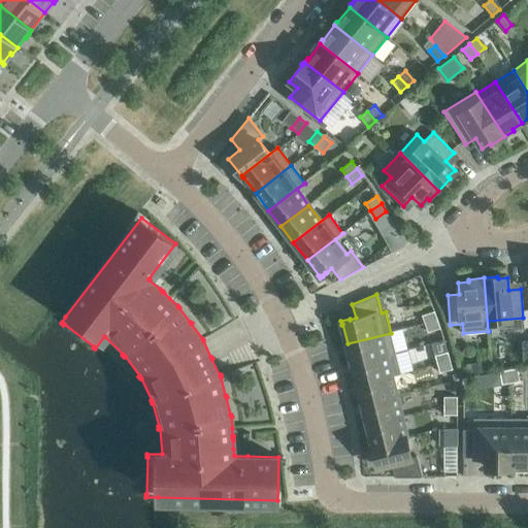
[(428,332),(440,328),(434,310),(422,315),(428,332)]
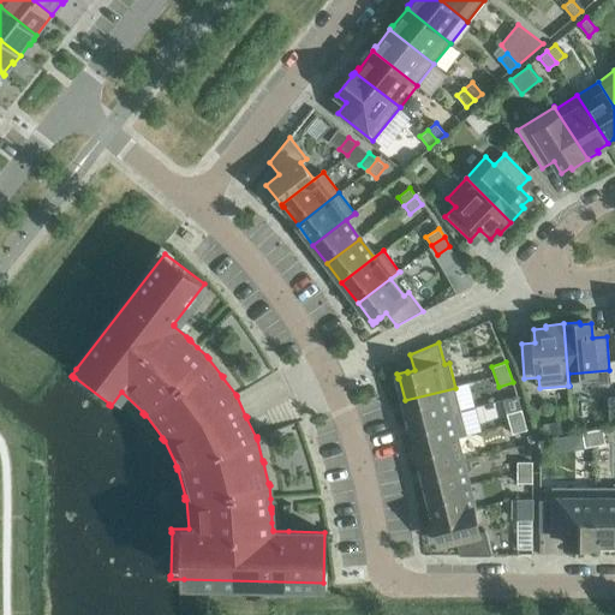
[(461,412),(455,388),(405,400),(411,424),(461,412)]
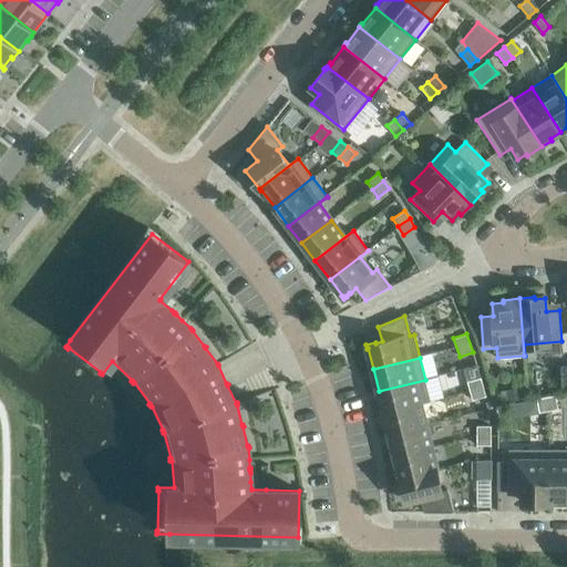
[(472,400),(485,397),(481,378),(467,381),(472,400)]
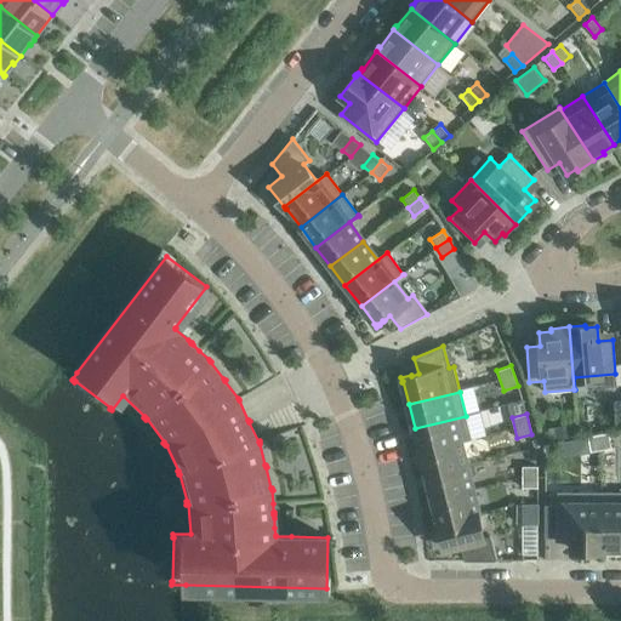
[(466,416),(415,428),(420,451),(460,442),(455,420),(466,416)]
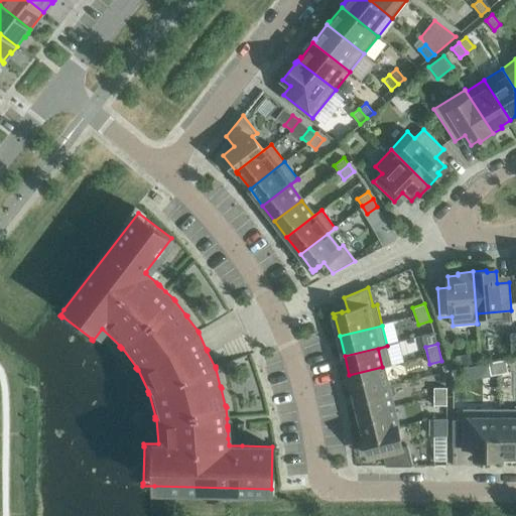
[(499,374),(508,372),(506,360),(497,361),(499,374)]
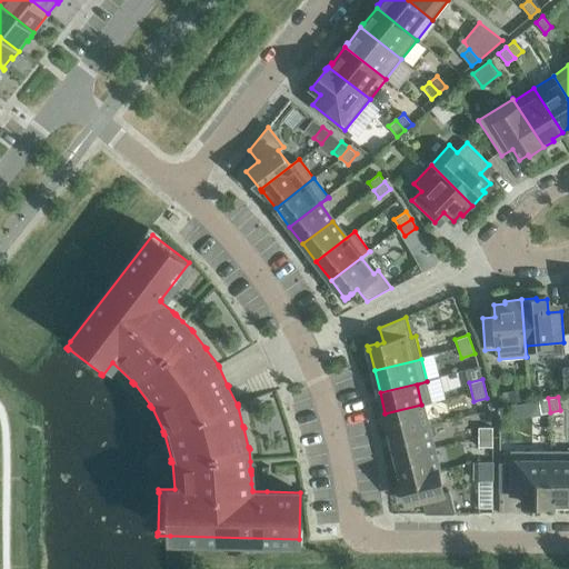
[(541,413),(550,412),(548,398),(539,400),(541,413)]
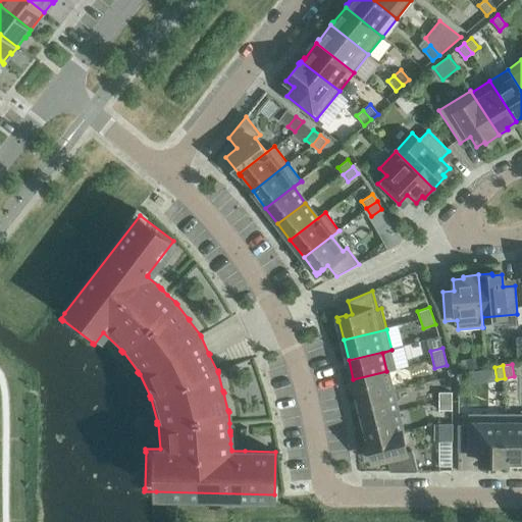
[(358,398),(392,389),(386,371),(353,379),(358,398)]
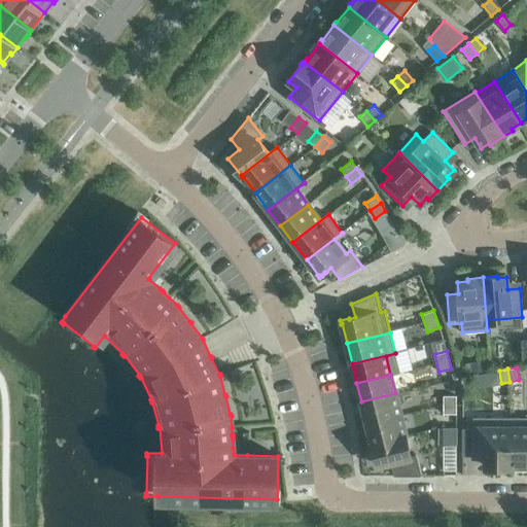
[(400,415),(395,393),(361,401),(366,424),(400,415)]
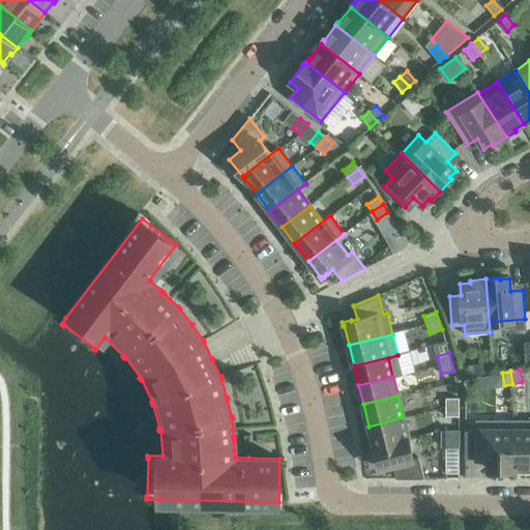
[(459,416),(459,407),(459,399),(445,398),(445,416),(459,416)]
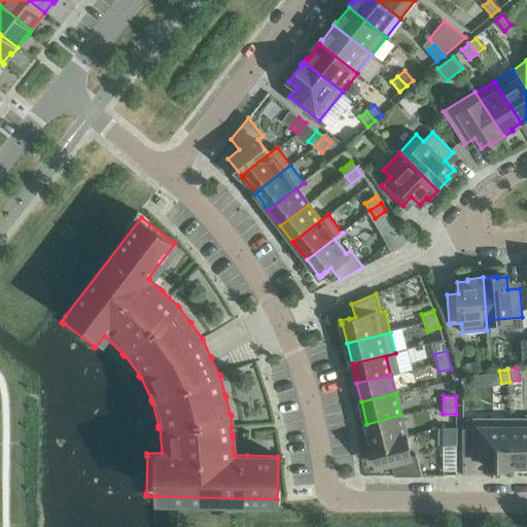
[(406,436),(400,415),(366,424),(372,443),(371,443),(372,445),(406,436)]
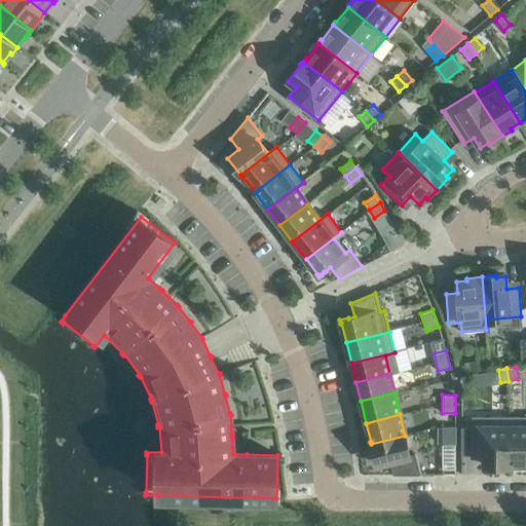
[(525,416),(509,417),(509,465),(511,465),(511,464),(525,464),(525,416)]
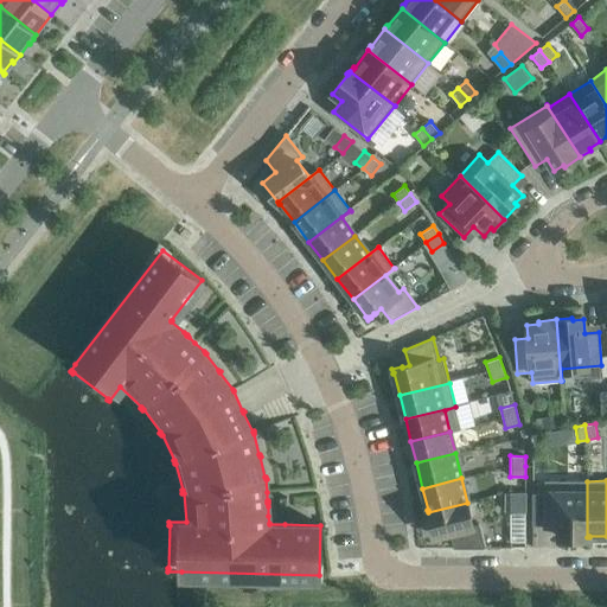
[(587,481),(544,481),(544,525),(558,525),(558,537),(587,537),(587,481)]
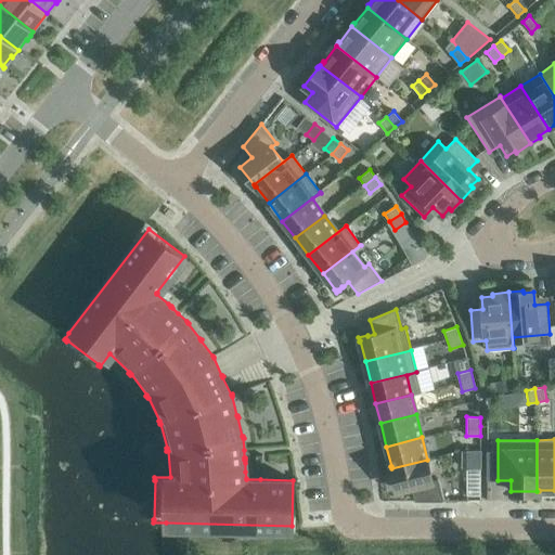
[(466,460),(480,460),(480,450),(467,450),(466,460)]
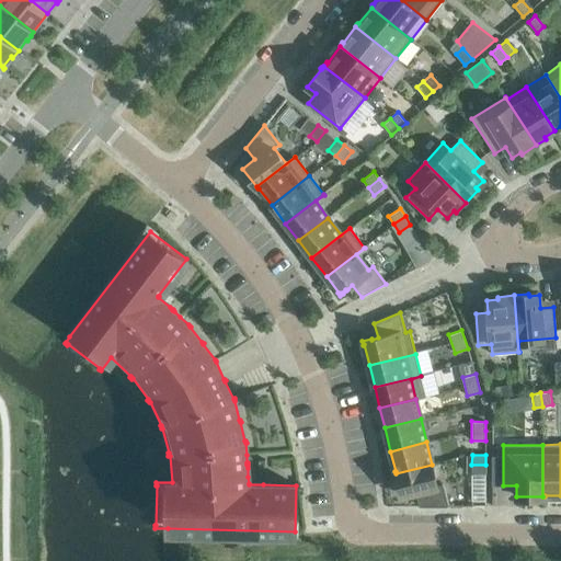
[(401,496),(437,487),(432,465),(396,473),(401,496)]
